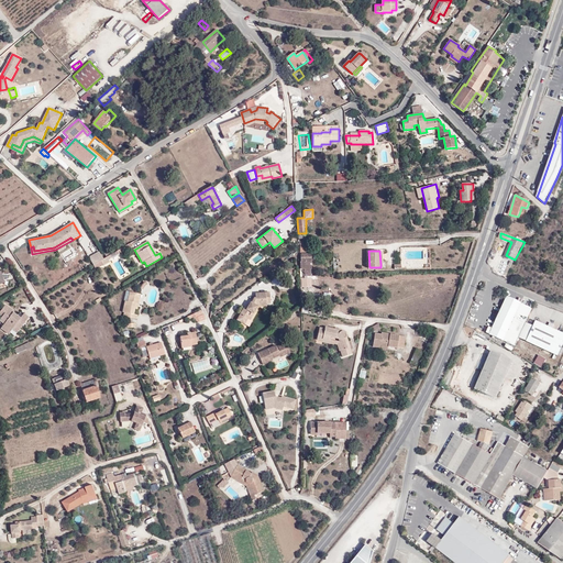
[(105,260),(100,252),(92,256),(97,263),(101,261),(105,260)]
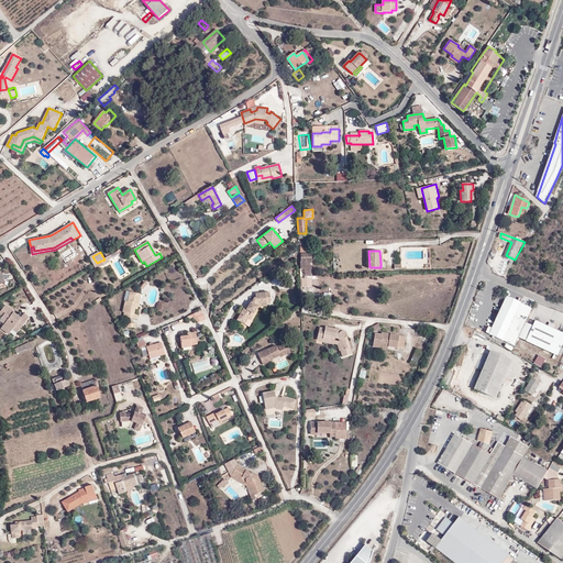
[(117,255),(117,252),(105,260),(101,261),(103,265),(110,262),(109,260),(117,255)]
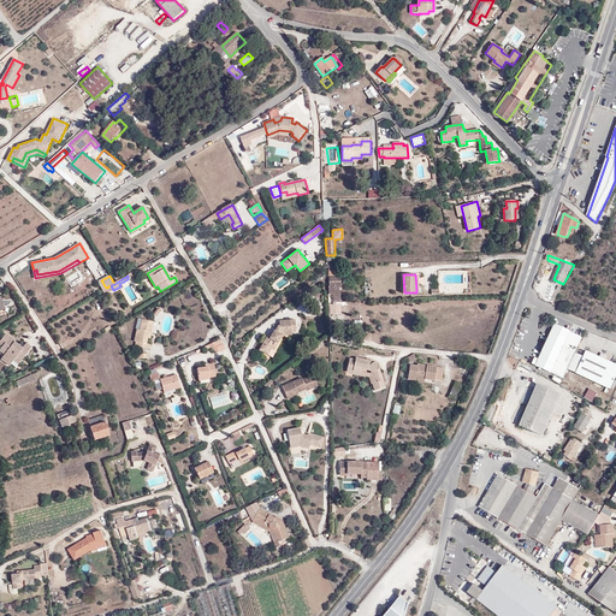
[(335,303),(341,302),(341,278),(329,278),(330,286),(329,286),(329,295),(333,295),(335,303)]
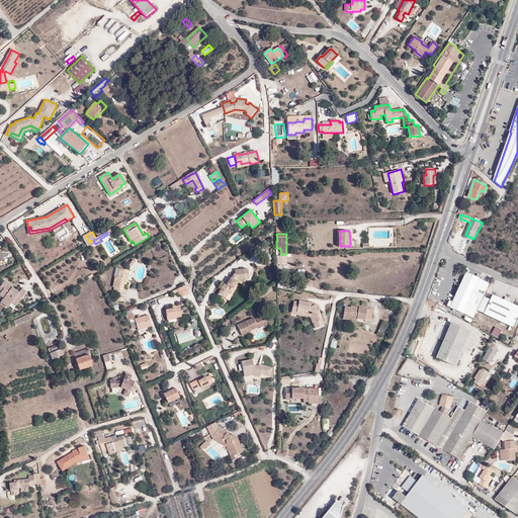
[(0,260),(3,260),(3,258),(8,256),(9,252),(8,252),(5,252),(1,252),(0,252),(0,260)]
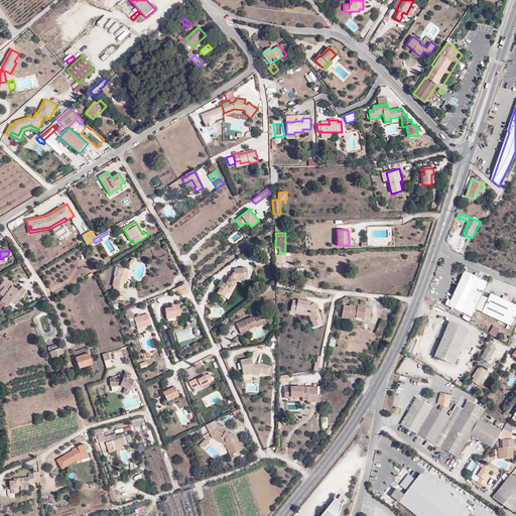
[(123,283),(125,278),(127,279),(129,269),(116,266),(113,276),(115,276),(112,286),(114,286),(113,290),(125,292),(126,288),(123,288),(123,283)]
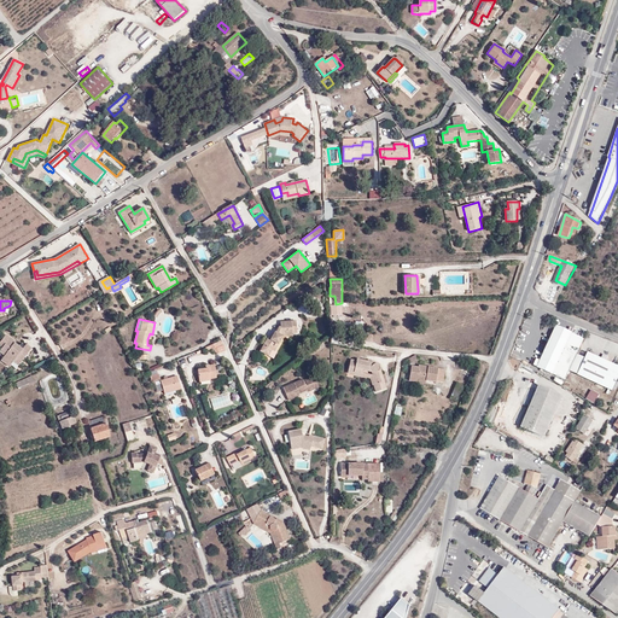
[(281,327),(278,327),(270,340),(266,338),(258,350),(269,356),(269,355),(274,357),(278,353),(275,350),(284,336),(297,334),(297,321),(281,321),(281,327)]
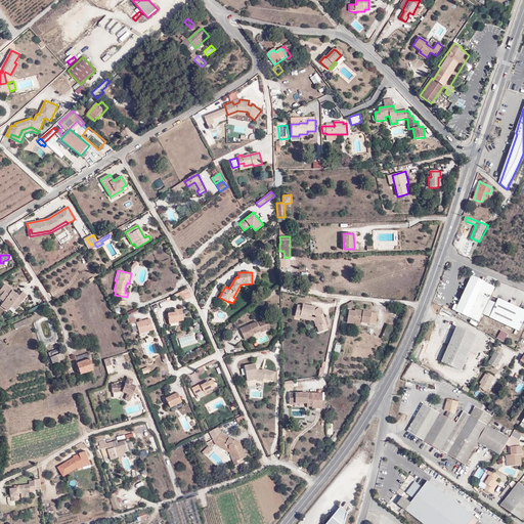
[(471,276),(454,311),(468,317),(478,294),(484,281),(471,276)]
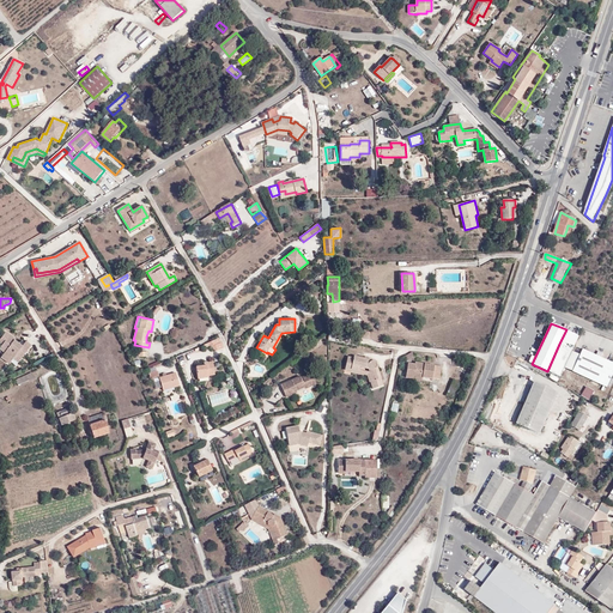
[(14,340),(16,339),(6,332),(0,339),(0,343),(2,345),(0,347),(0,350),(4,353),(0,358),(12,368),(13,366),(30,345),(25,341),(23,346),(14,340)]
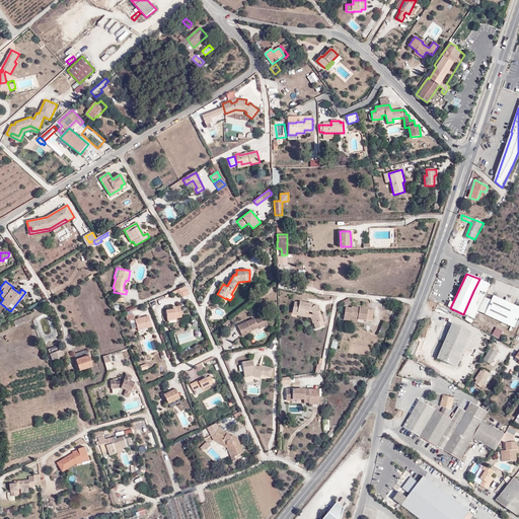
[(463,314),(474,319),(490,287),(486,285),(480,294),(473,291),(463,314)]
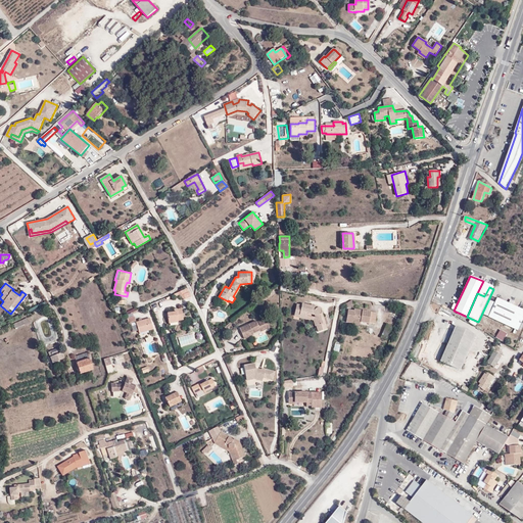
[(191,297),(187,288),(184,290),(186,294),(182,296),(184,300),(191,297)]
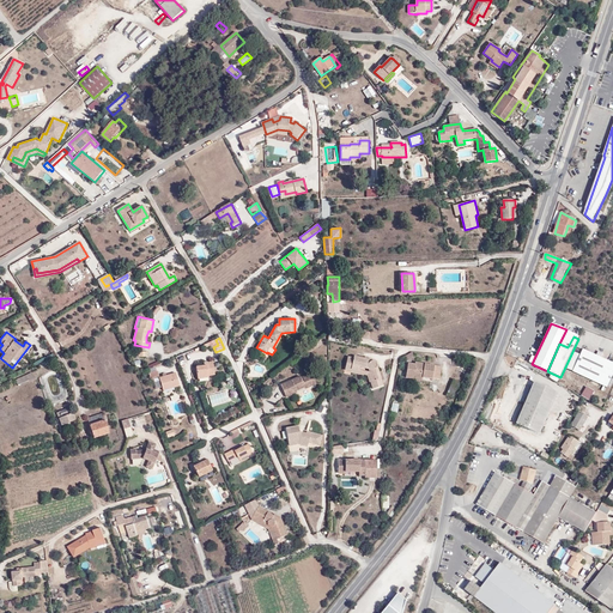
[(612,372),(612,364),(582,350),(571,371),(606,388),(612,372)]
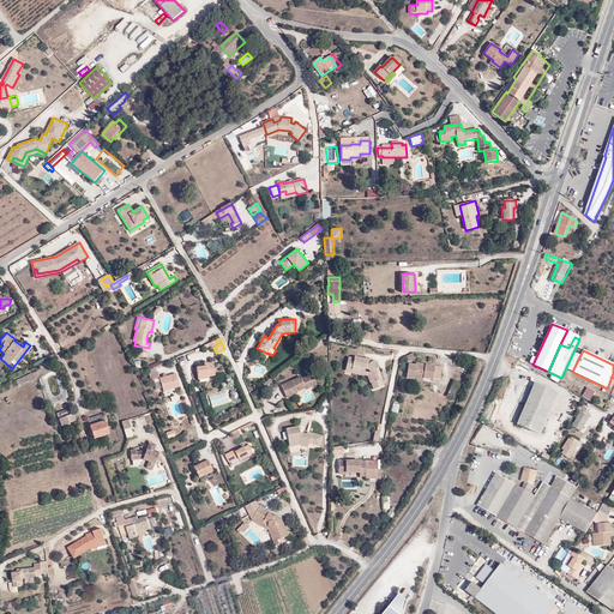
[(367,375),(372,390),(384,386),(377,368),(377,366),(377,365),(375,362),(374,361),(373,361),(355,357),(354,359),(349,357),(347,371),(367,375)]
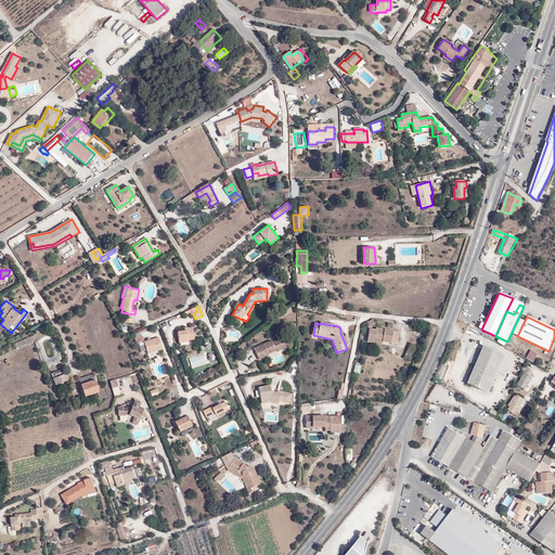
[(189,328),(189,331),(185,331),(178,332),(179,344),(189,341),(189,340),(195,339),(193,327),(189,328)]
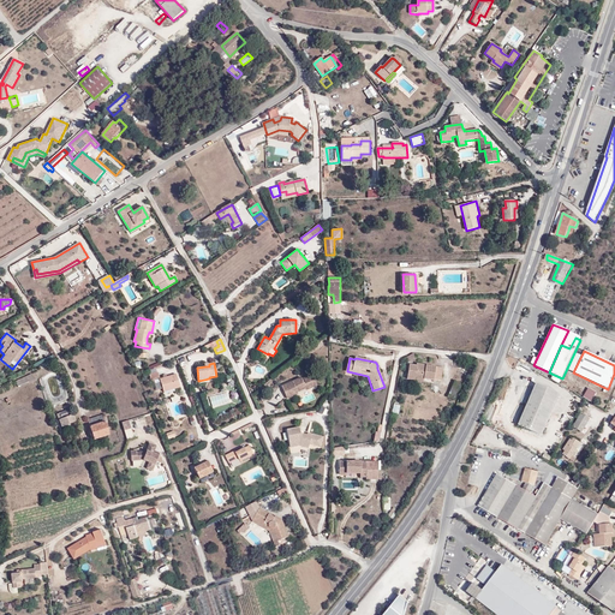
[(417,366),(411,365),(407,378),(422,382),(423,377),(440,381),(442,369),(417,364),(417,366)]
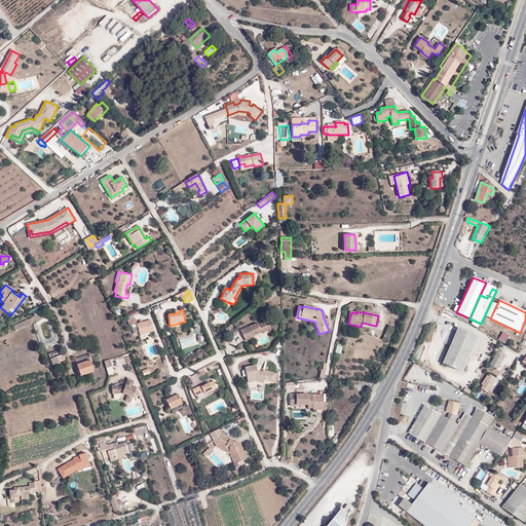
[(27,320),(13,326),(15,331),(29,324),(27,320)]
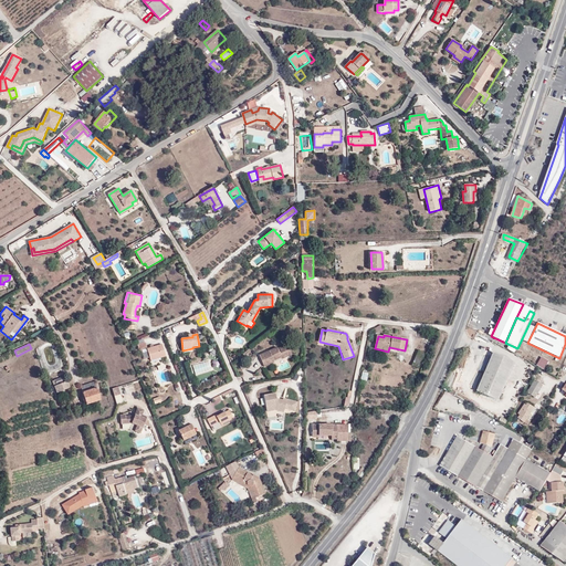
[(150,347),(147,348),(148,352),(149,358),(150,362),(166,356),(163,344),(154,347),(150,347)]
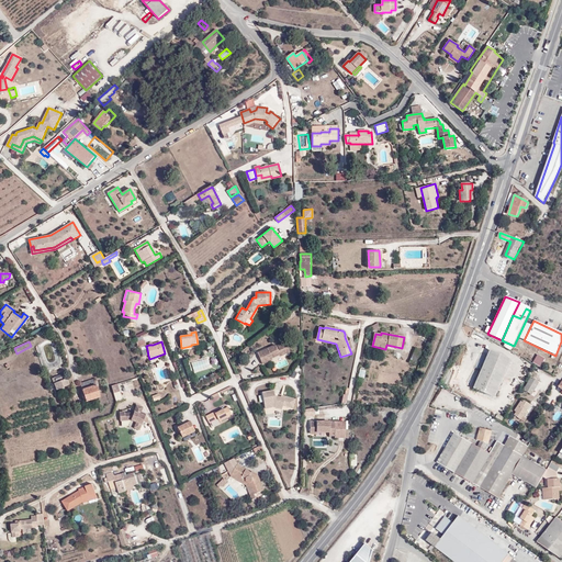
[(268,351),(266,352),(265,349),(257,352),(262,364),(272,360),(270,357),(278,352),(280,357),(290,352),(285,343),(276,347),(274,345),(267,348),(268,351)]
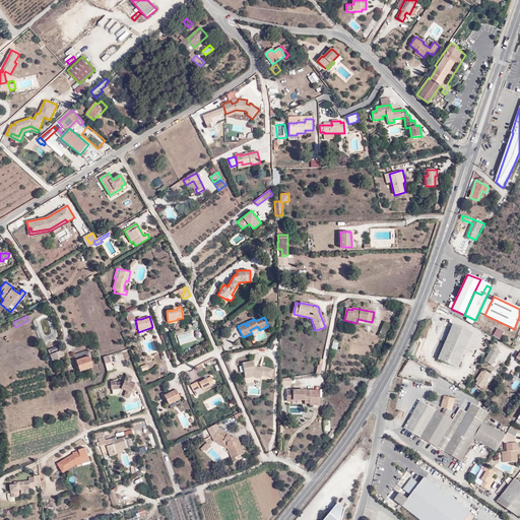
[(453,324),(438,360),(455,367),(471,332),(453,324)]
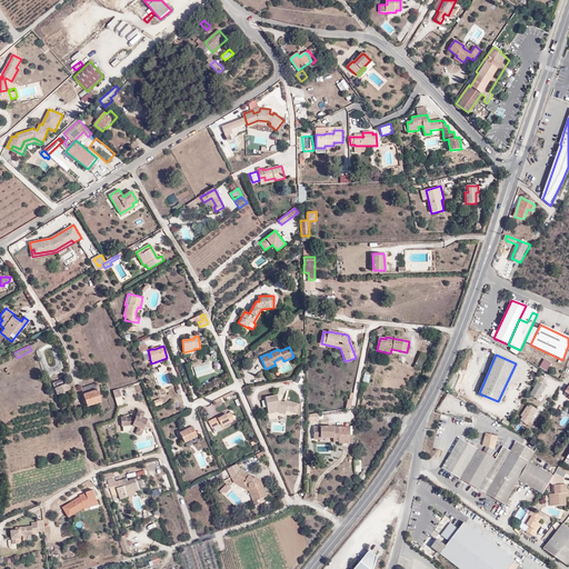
[(547,370),(551,362),(543,358),(539,367),(547,370)]
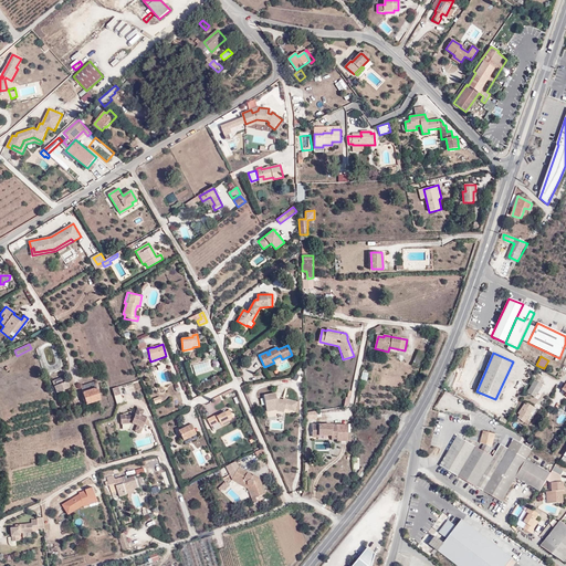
[(192,366),(196,376),(212,370),(209,360),(192,366)]
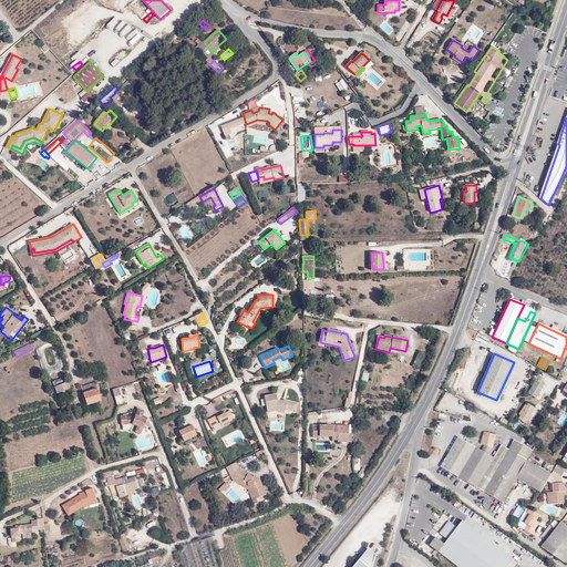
[(54,381),(60,392),(62,392),(73,388),(68,375),(54,381)]
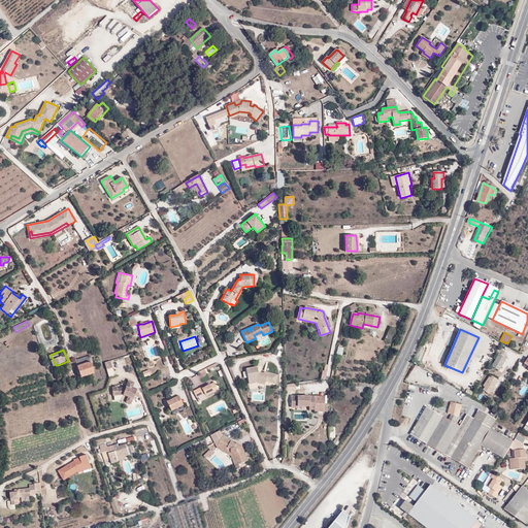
[(498,355),(492,366),(499,371),(505,360),(498,355)]
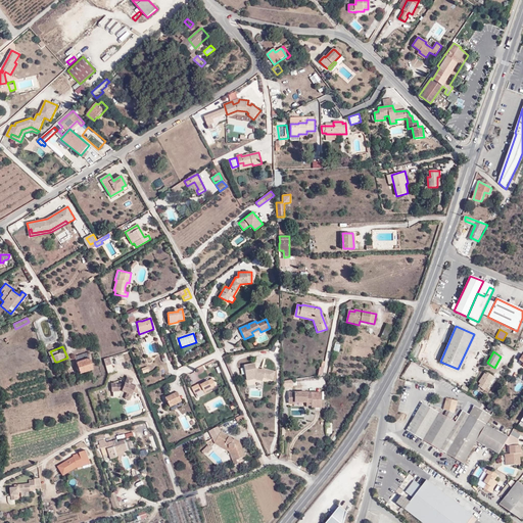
[(88,352),(75,357),(80,374),(93,370),(88,352)]
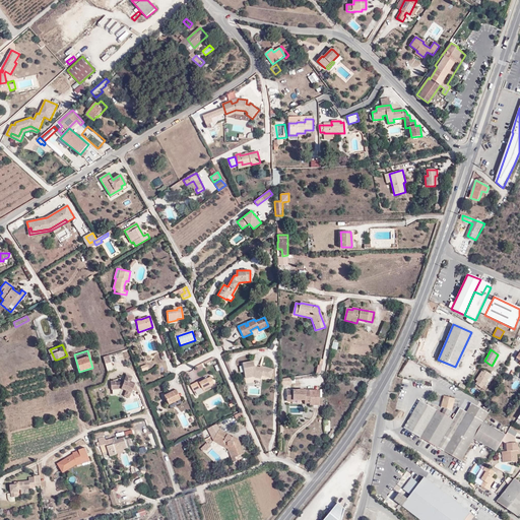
[(270,379),(273,370),(261,367),(260,369),(254,367),(254,362),(243,364),(246,378),(253,377),(260,379),(262,376),(270,379)]
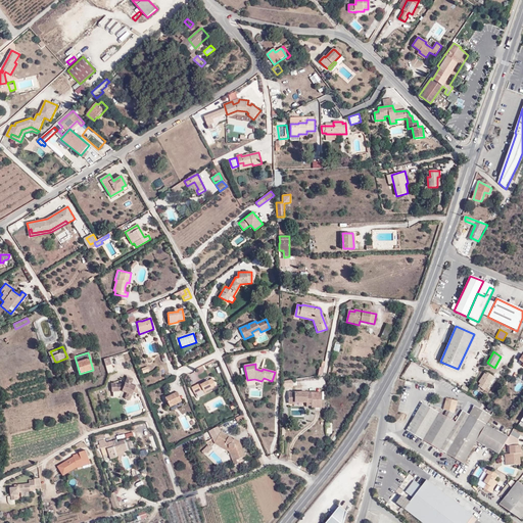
[(481,383),(479,386),(485,390),(486,387),(488,388),(491,384),(490,382),(494,377),(488,373),(487,375),(485,373),(479,382),(481,383)]
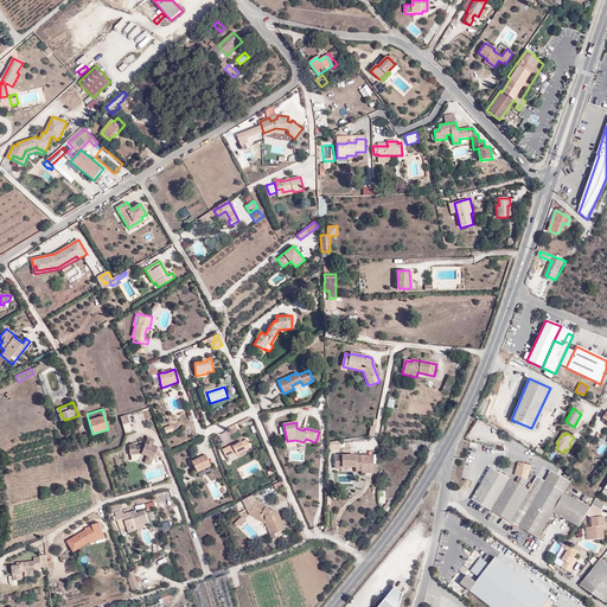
[(129,455),(141,454),(147,457),(153,459),(154,455),(157,449),(151,447),(152,446),(153,440),(147,438),(144,447),(141,446),(134,447),(134,445),(129,445),(129,455)]
